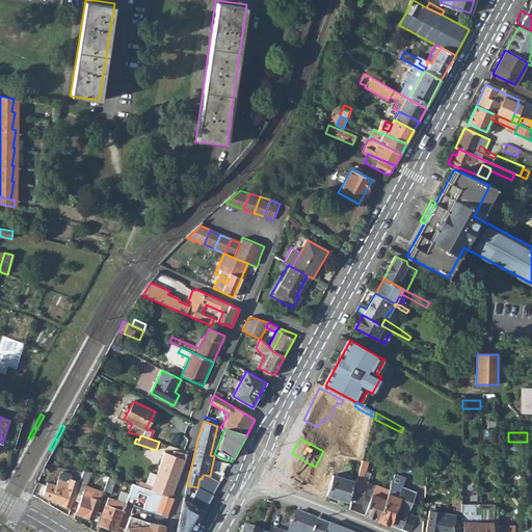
[(297,443),(296,442),(288,455),(307,466),(309,463),(292,453),(297,443)]
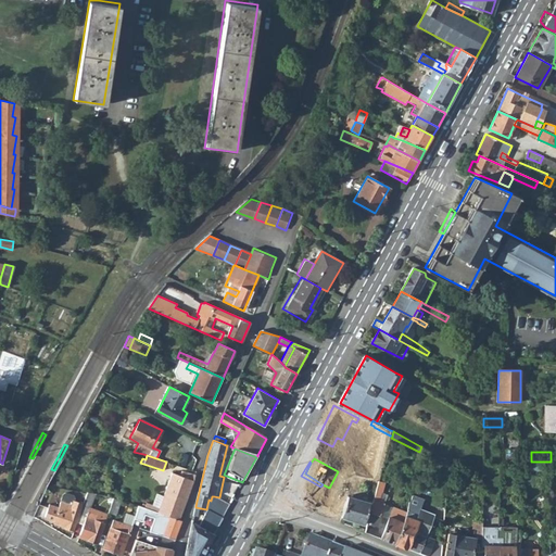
[(187,500),(192,485),(193,483),(196,474),(192,472),(181,470),(180,475),(172,472),(165,489),(164,491),(187,500)]
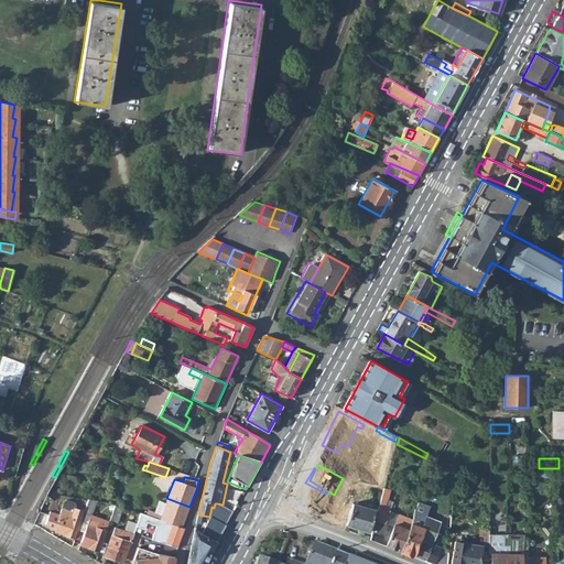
[(358,486),(356,495),(362,497),(365,488),(358,486)]
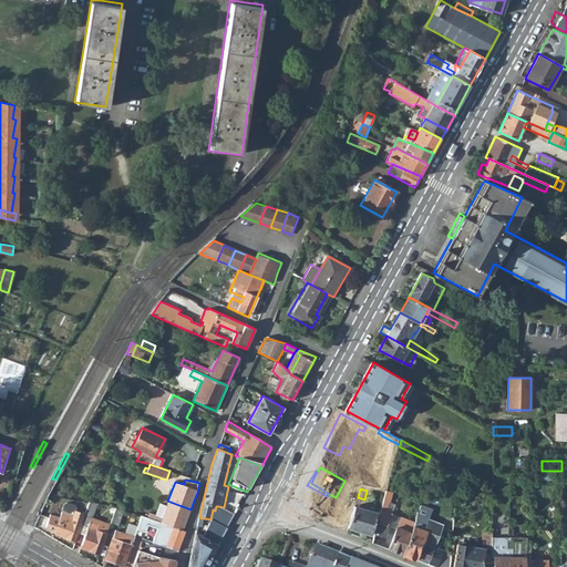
[(371,543),(403,555),(413,526),(414,521),(393,511),(395,503),(384,500),(371,543)]
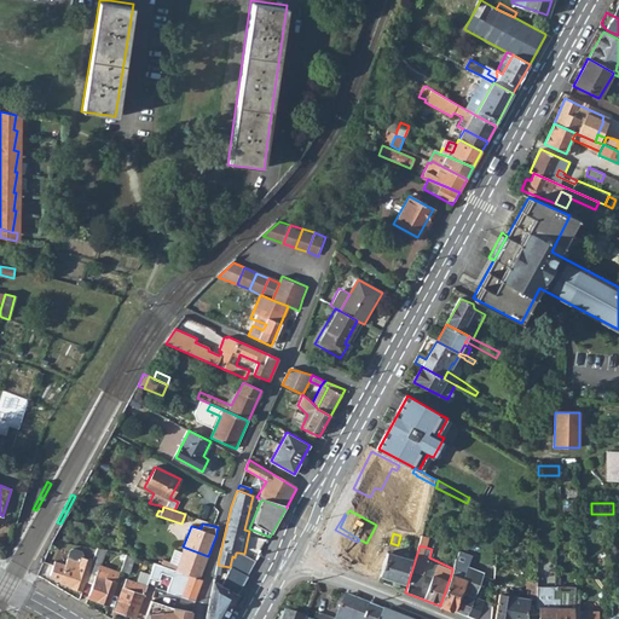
[(157,563),(167,567),(200,579),(208,556),(183,547),(180,553),(173,550),(169,562),(161,560),(161,562),(158,561),(157,563)]
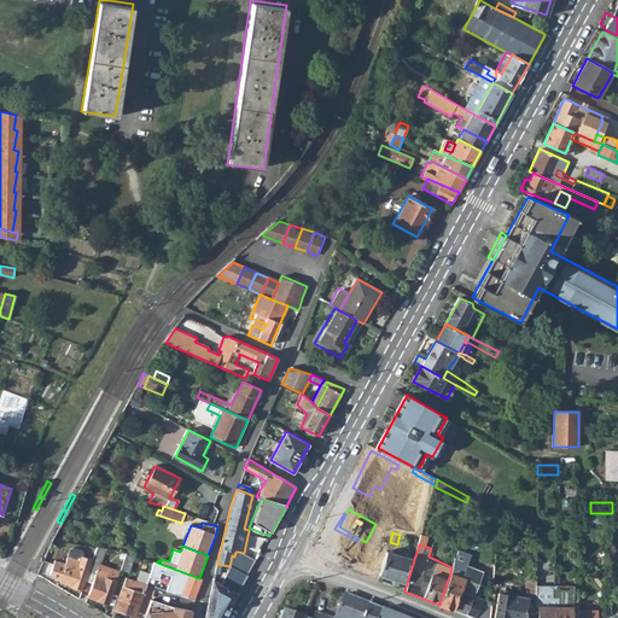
[(71,586),(82,590),(85,582),(92,563),(81,558),(82,553),(70,548),(66,558),(57,555),(50,575),(60,579),(71,584),(71,586)]
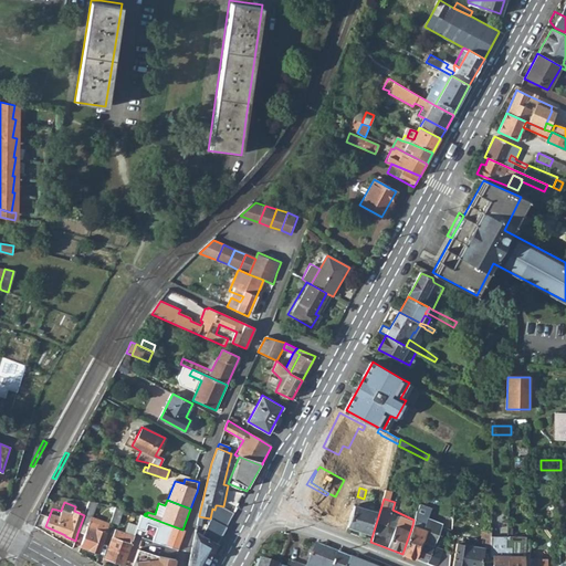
[(93,527),(91,526),(97,504),(90,502),(88,502),(84,515),(77,533),(84,535),(81,544),(90,547),(88,549),(98,553),(106,532),(93,527)]
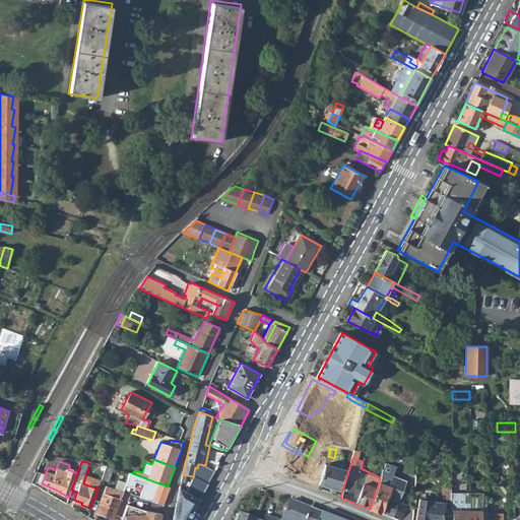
[(340,491),(346,470),(325,464),(324,469),(319,483),(340,491)]
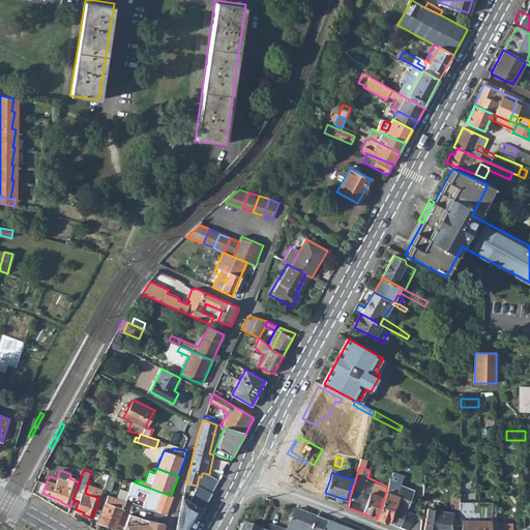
[(388,486),(400,490),(401,487),(413,492),(415,483),(423,487),(424,483),(421,483),(420,481),(407,476),(406,479),(404,478),(403,477),(392,473),(391,475),(390,475),(388,486)]
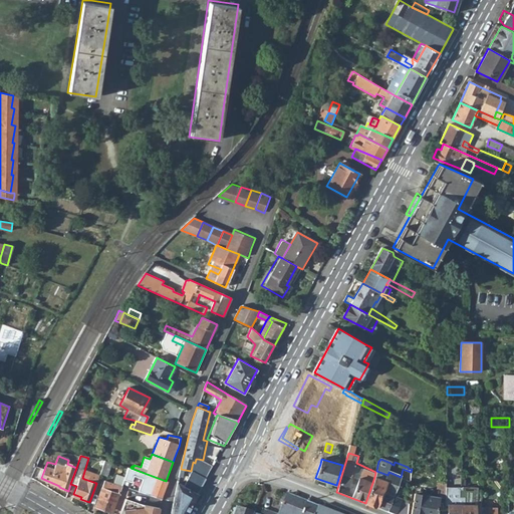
[(104,461),(103,461),(99,474),(106,477),(111,463),(104,461)]
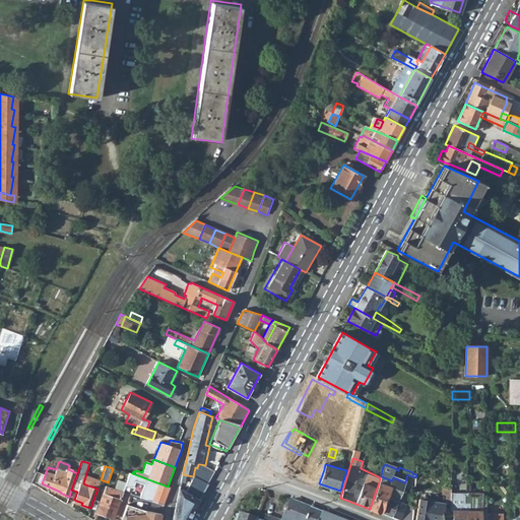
[(316,468),(313,481),(319,483),(324,469),(316,468)]
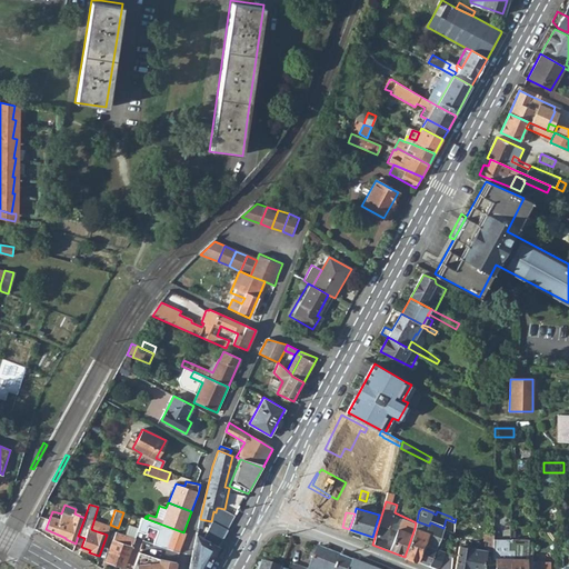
[(183,532),(153,521),(145,518),(141,517),(139,523),(148,527),(159,530),(159,529),(165,531),(162,540),(169,542),(167,548),(179,552),(186,533),(183,532)]
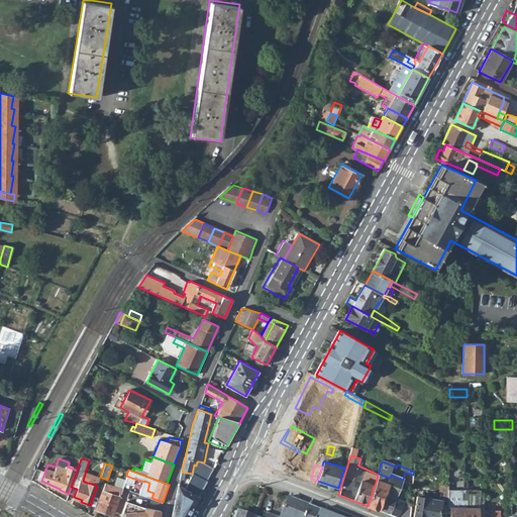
[(406,481),(412,483),(413,475),(405,472),(403,480),(406,481)]
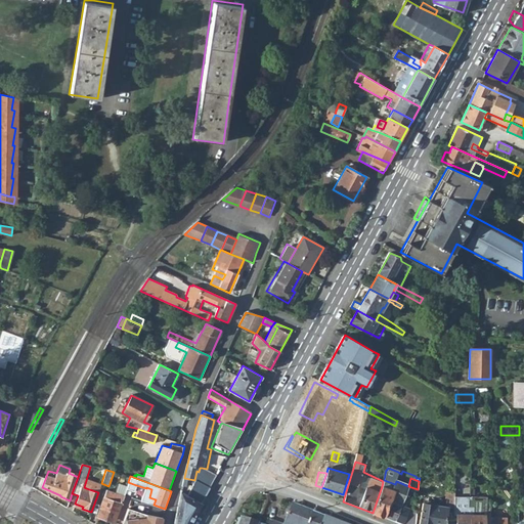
[(382,486),(392,491),(395,484),(384,480),(383,481),(382,486)]
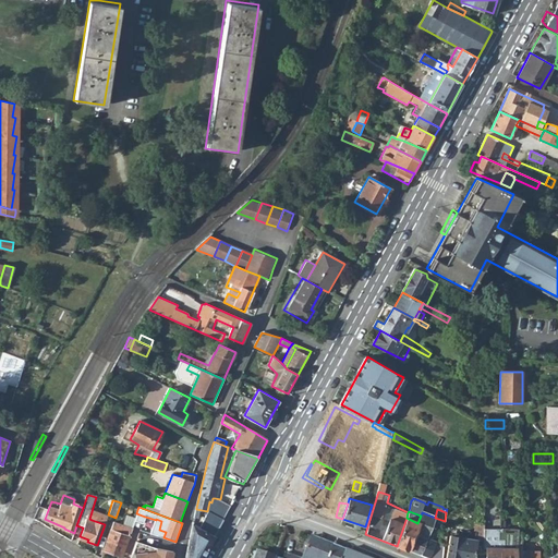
[(433,522),(436,523),(438,519),(435,518),(422,512),(421,516),(417,523),(412,537),(415,538),(411,552),(426,557),(429,557),(436,544),(436,543),(427,540),(433,522)]
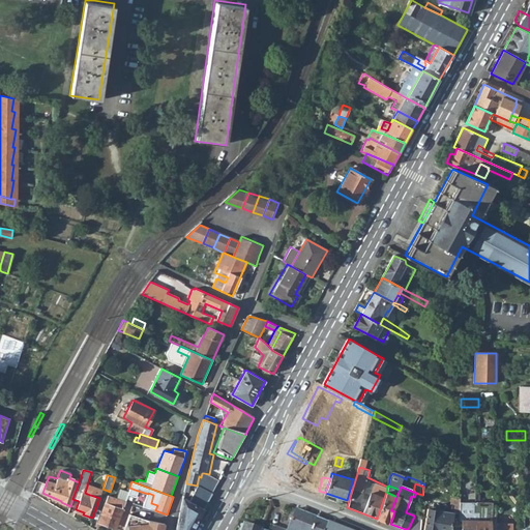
[(135,498),(138,491),(129,488),(127,493),(127,495),(135,498)]
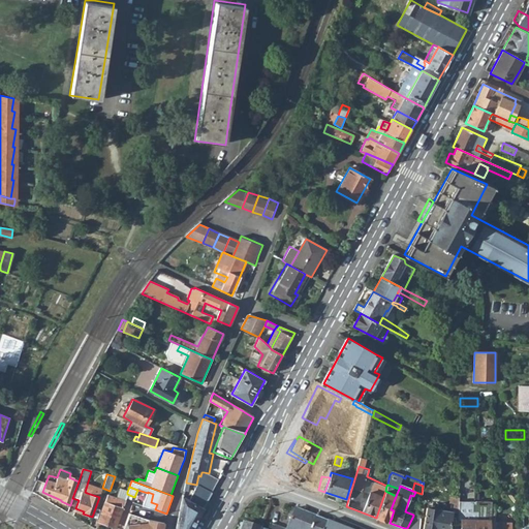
[(127,492),(119,489),(116,498),(107,495),(104,502),(97,522),(106,525),(107,523),(116,525),(123,506),(127,494),(127,492)]
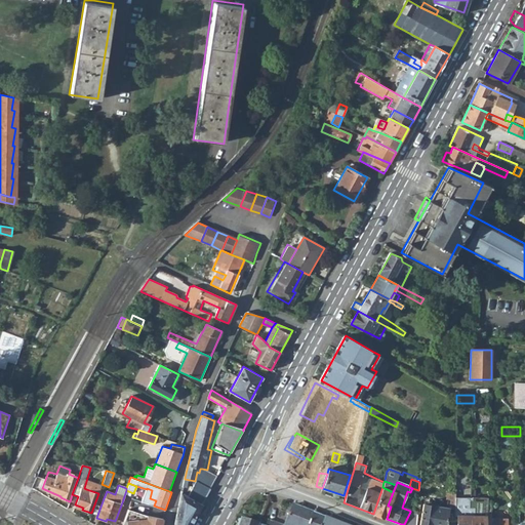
[(382,487),(373,514),(387,519),(391,507),(388,506),(393,492),(382,487)]
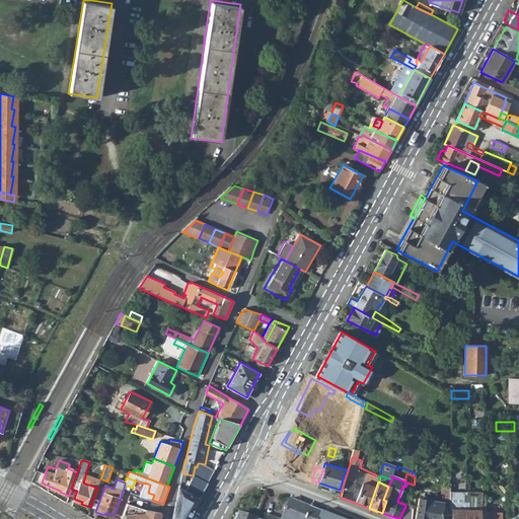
[(145,484),(142,491),(148,493),(150,485),(145,483),(145,484)]
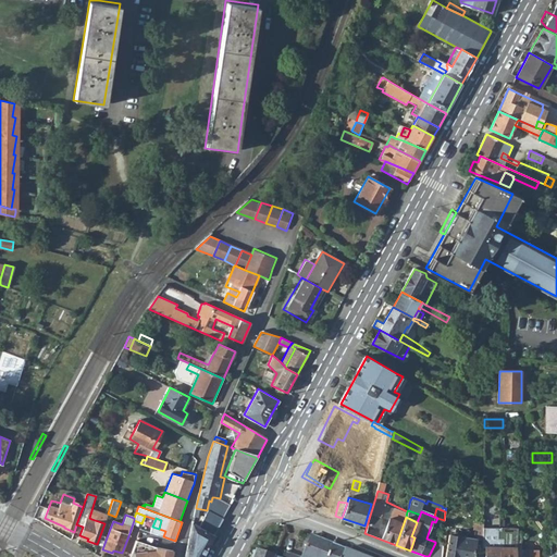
[(482,522),(474,521),(471,539),(475,540),(482,541),(482,527),(482,522)]
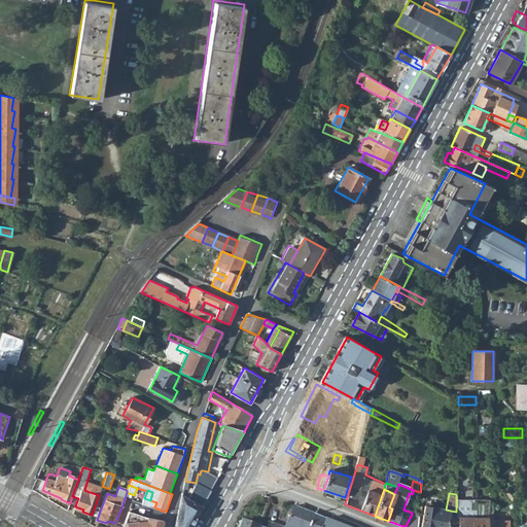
[(190,526),(202,507),(181,495),(174,526),(190,526)]
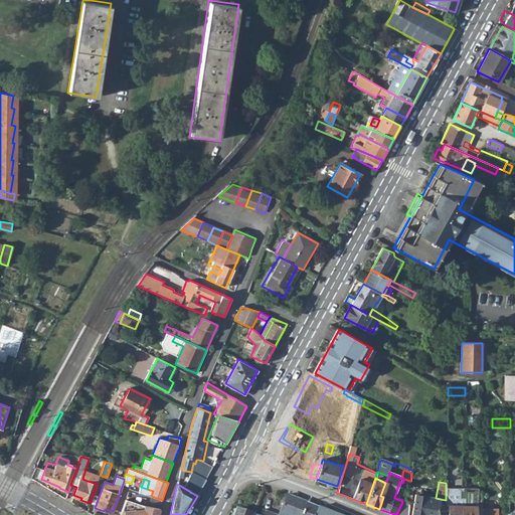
[(140,492),(151,496),(153,491),(147,489),(141,487),(140,492)]
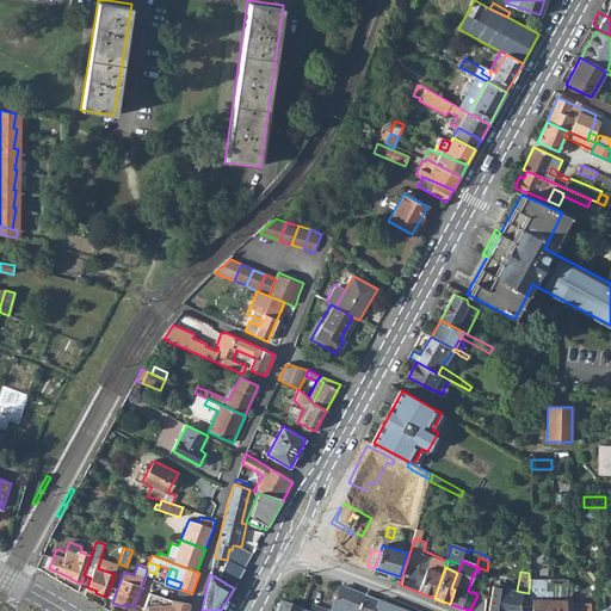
[(532,610),(548,610),(549,580),(545,580),(544,585),(536,585),(536,579),(529,578),(529,593),(529,596),(535,596),(535,602),(532,600),(532,610)]
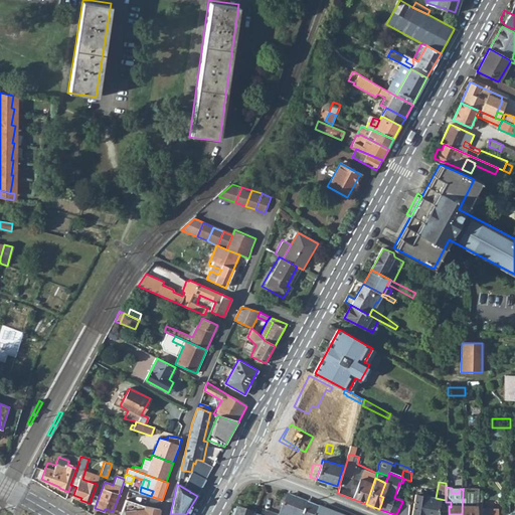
[(466,506),(466,489),(463,489),(462,514),(476,514),(476,507),(466,506)]
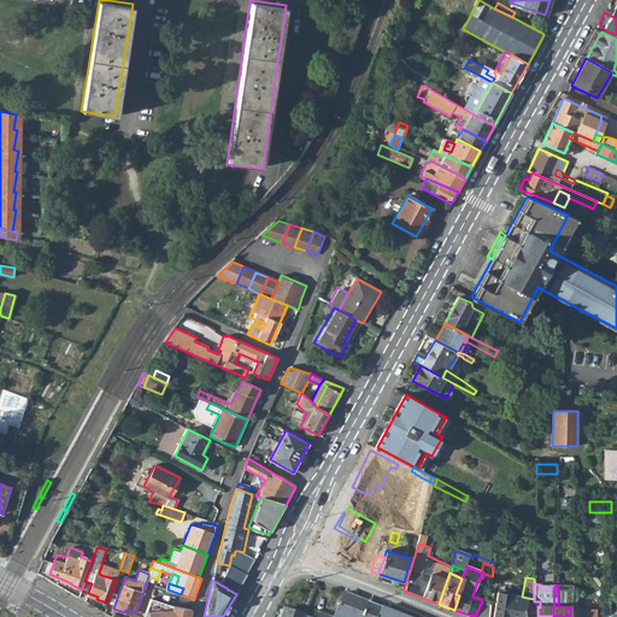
[(315,610),(313,613),(311,616),(362,616),(368,601),(344,592),(333,616),(315,610)]
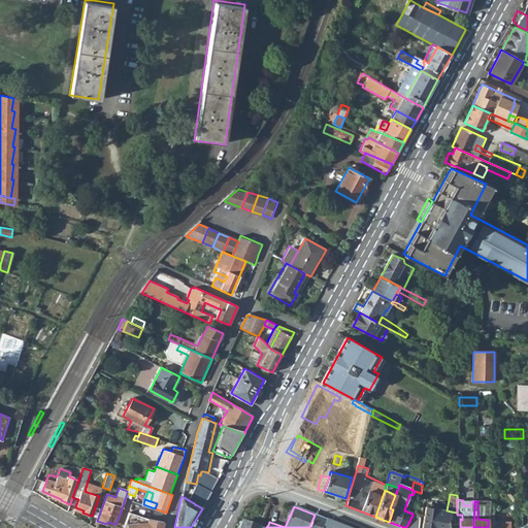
[(447,510),(426,507),(422,527),(447,527),(451,512),(447,510)]
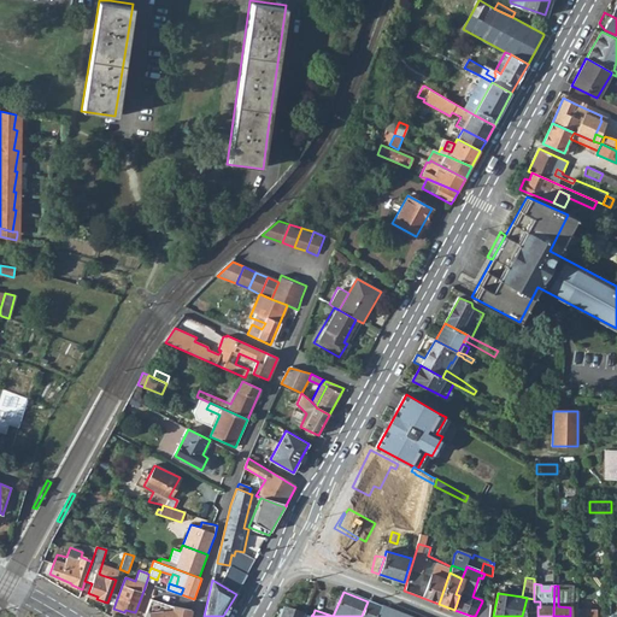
[(386,616),(388,610),(368,601),(362,616),(386,616)]
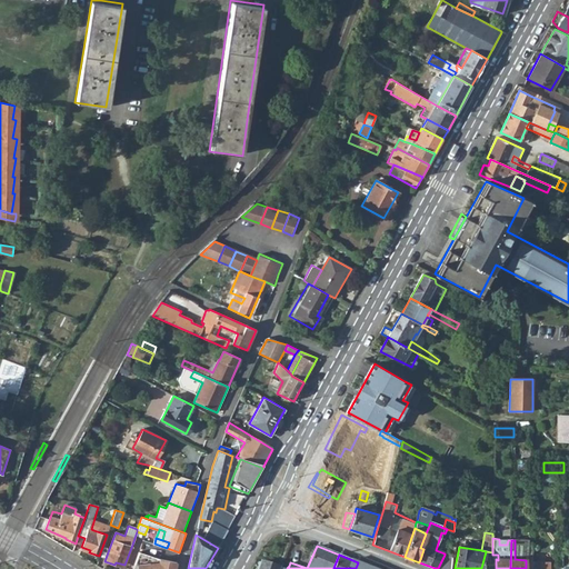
[(447,556),(445,555),(438,568),(450,568),(451,558),(447,556)]
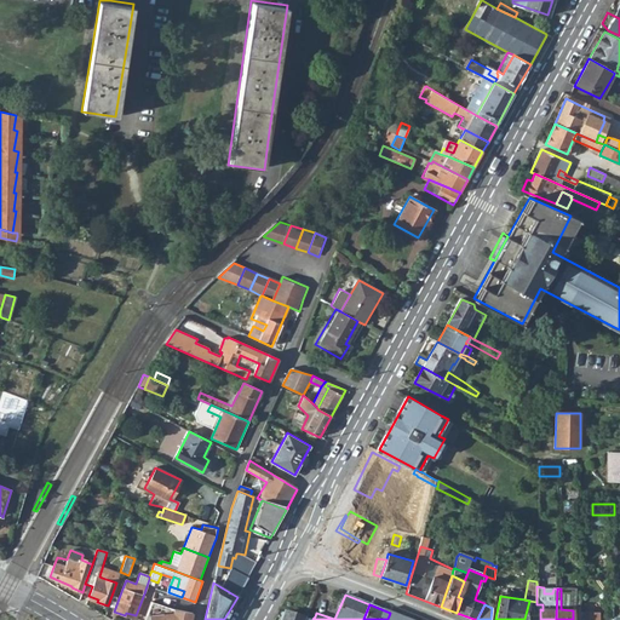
[(190,619),(193,612),(174,607),(171,615),(148,607),(143,619),(190,619)]
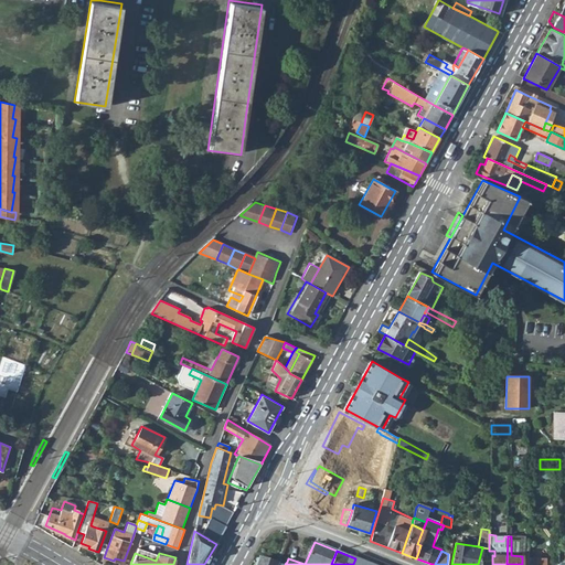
[(279,564),(277,564),(277,563),(254,555),(249,564),(279,564)]
